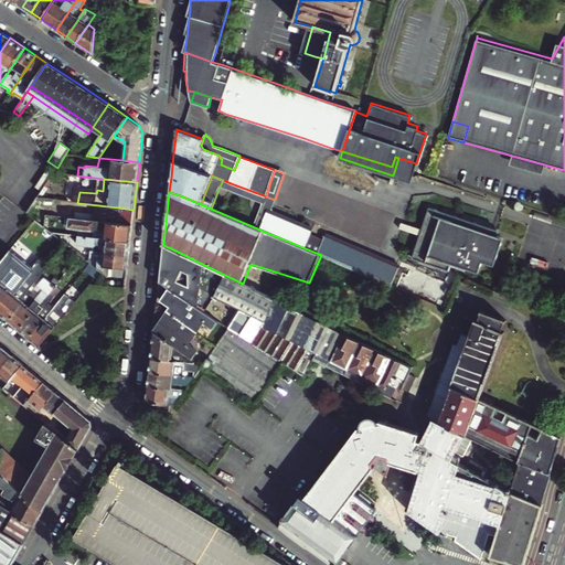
[(333,238),(326,234),(323,240),(310,234),(312,230),(300,224),(280,215),(267,210),(263,221),(246,214),(237,211),(236,208),(224,203),(216,200),(214,201),(211,209),(265,232),(298,246),(321,255),(373,278),(392,285),(400,266),(385,259),(358,248),(333,238)]
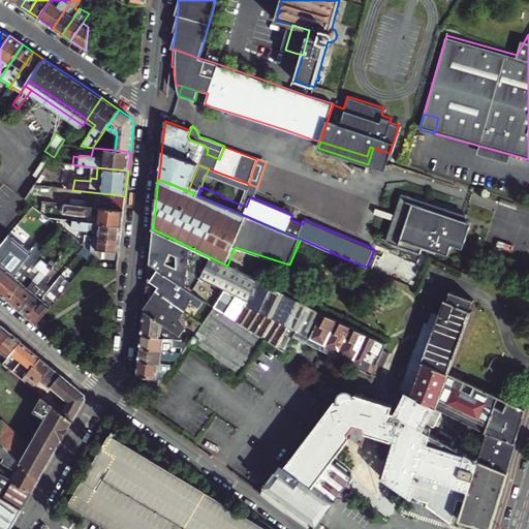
[(111,194),(110,209),(124,211),(125,196),(111,194)]
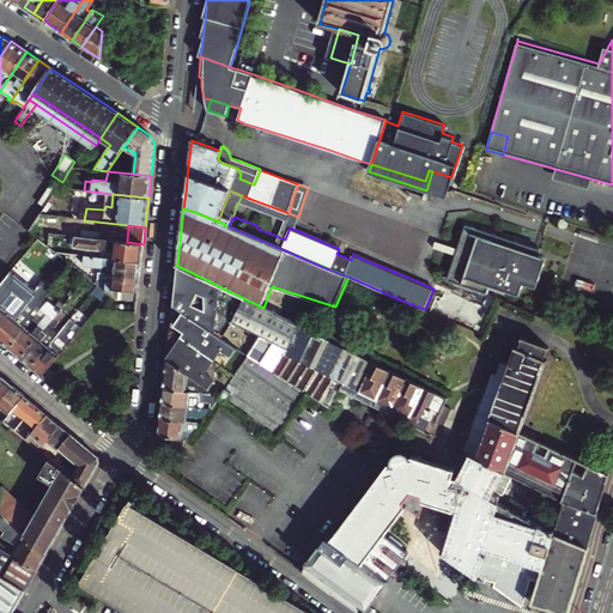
[(538,255),(540,249),(463,225),(447,280),(486,293),(489,285),(519,295),(522,283),(535,287),(545,258),(538,255)]
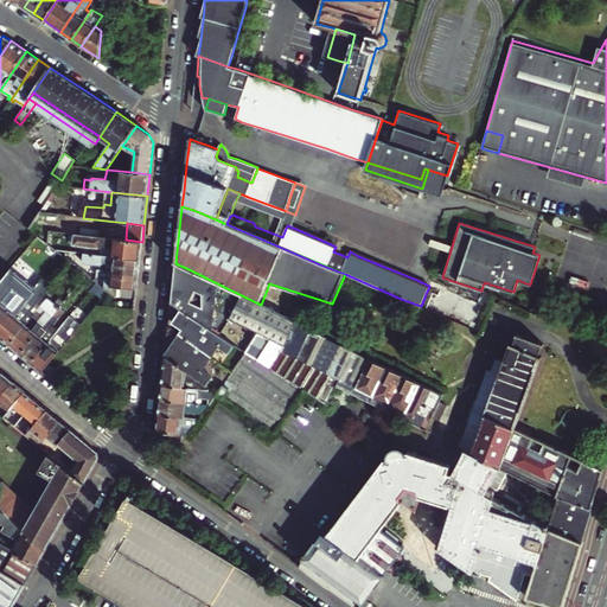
[(83,254),(140,260),(142,242),(126,240),(51,231),(49,244),(57,251),(83,254)]
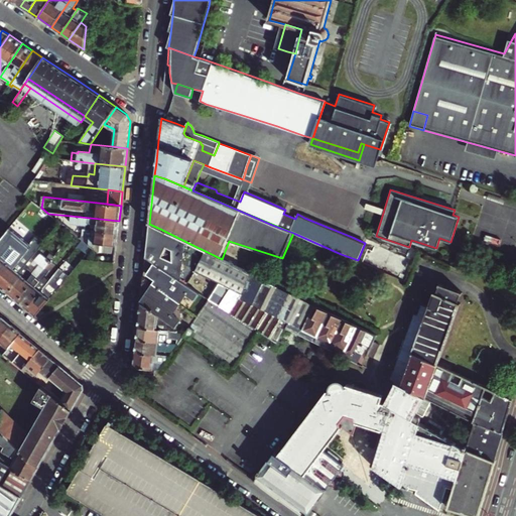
[(84,230),(118,234),(119,221),(71,216),(70,224),(84,226),(84,230)]
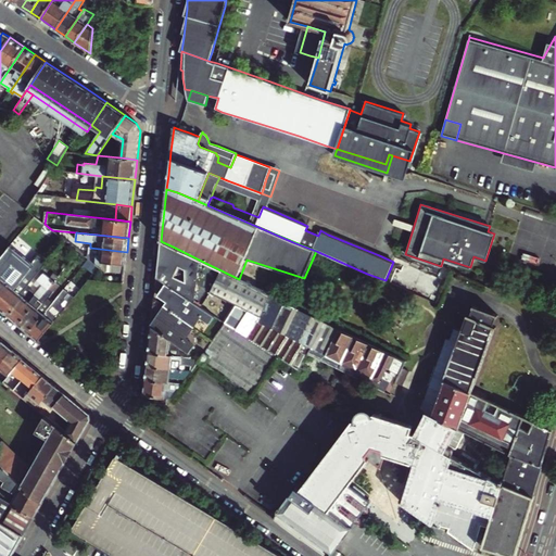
[(161,241),(160,253),(158,275),(173,247),(161,241)]
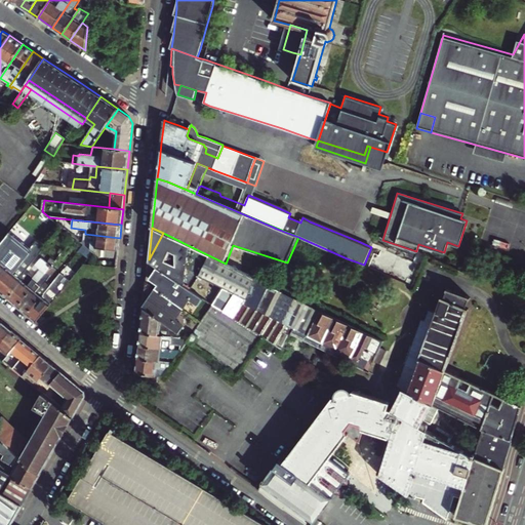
[(0,243),(0,290),(8,297),(23,280),(21,278),(42,251),(34,245),(30,249),(9,233),(0,243)]
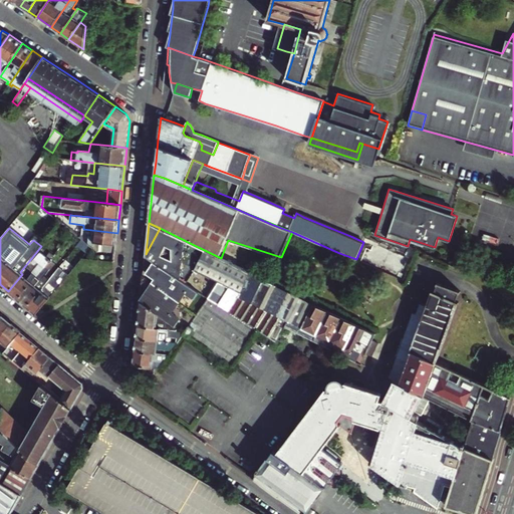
[(306,302),(306,301),(301,298),(270,283),(246,271),(221,258),(188,242),(160,228),(146,254),(145,256),(172,273),(258,329),(265,333),(276,341),(281,333),(285,326),(293,331),(331,350),(343,356),(359,364),(373,334),(344,320),(306,302)]
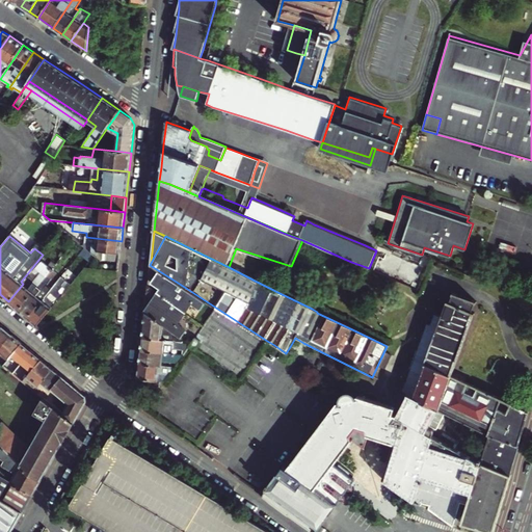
[(104,250),(121,253),(122,241),(86,237),(83,237),(82,245),(96,255),(99,250),(104,250)]
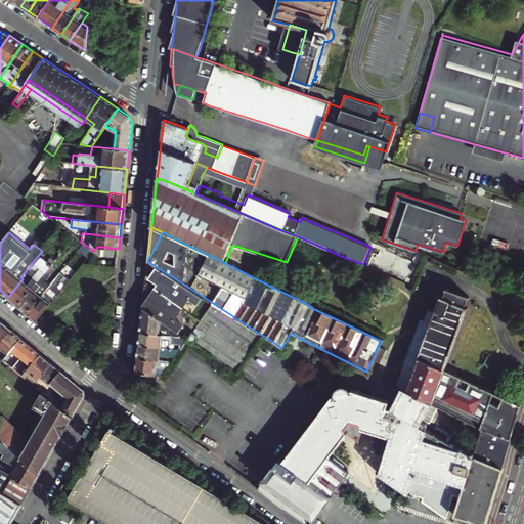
[(101,256),(118,257),(119,249),(102,247),(101,256)]
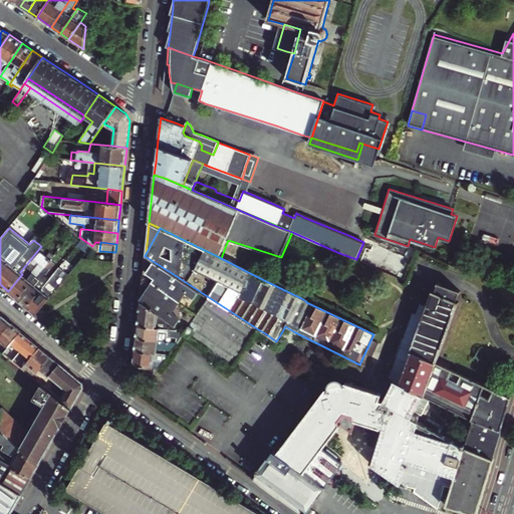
[(233,365),(238,357),(258,329),(172,273),(145,256),(141,292),(140,301),(153,310),(168,320),(180,329),(185,332),(213,352),(233,365)]
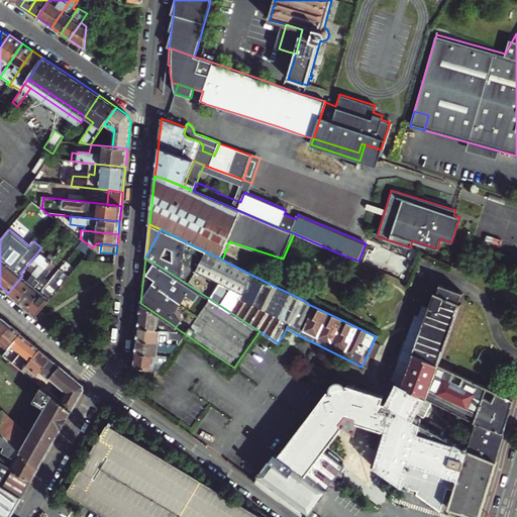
[(26,271),(36,279),(45,269),(35,261),(26,271)]
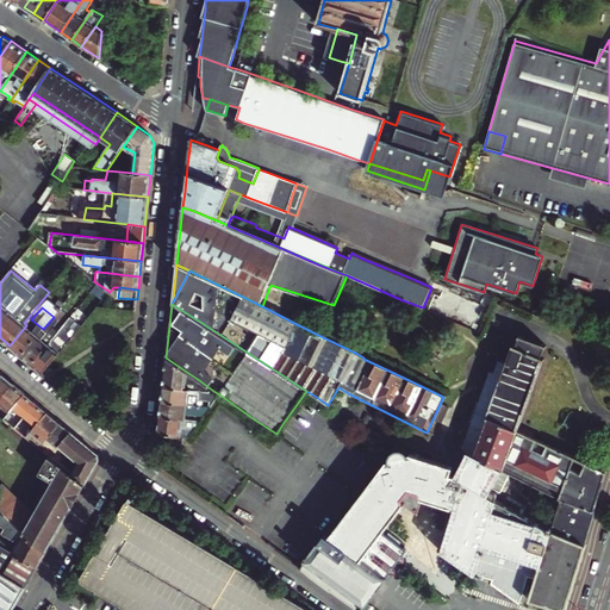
[(22,355),(31,365),(48,344),(45,342),(51,335),(49,332),(58,321),(54,316),(54,317),(43,329),(38,335),(22,355)]
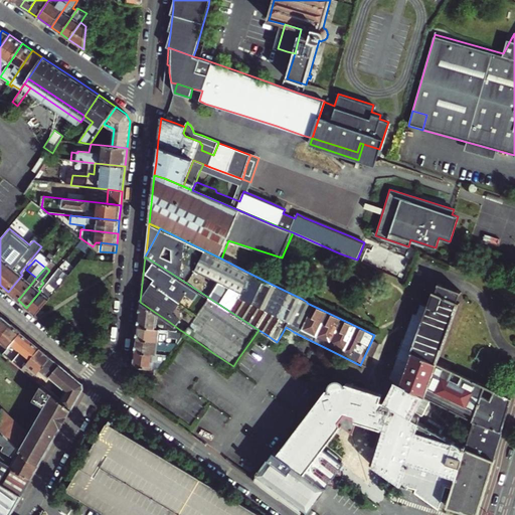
[(32,283),(36,278),(26,270),(22,275),(32,283)]
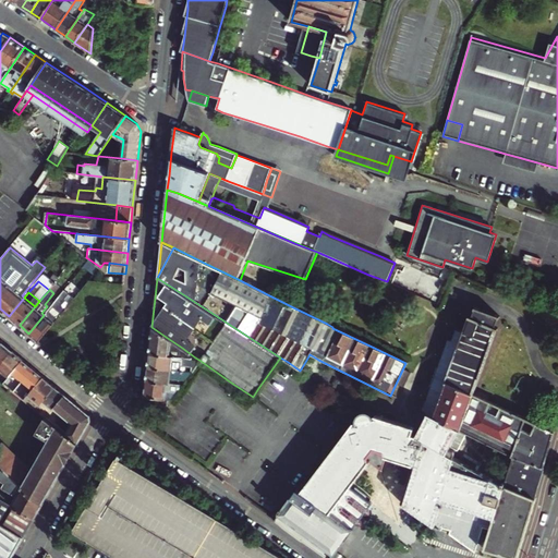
[(63,302),(69,305),(74,298),(70,294),(63,302)]
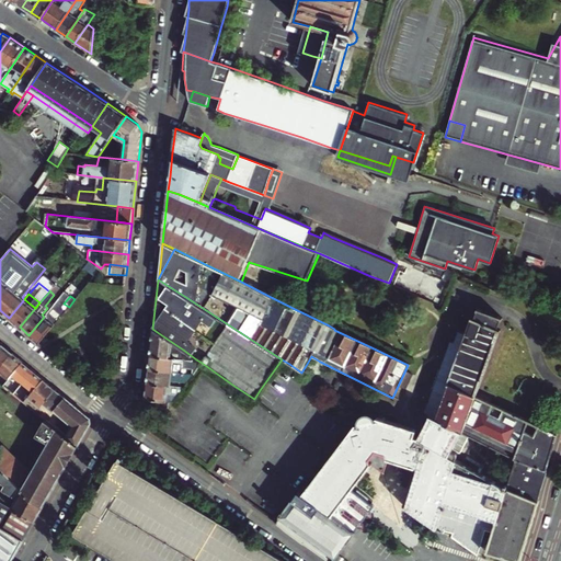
[(20,327),(35,308),(24,299),(9,318),(20,327)]
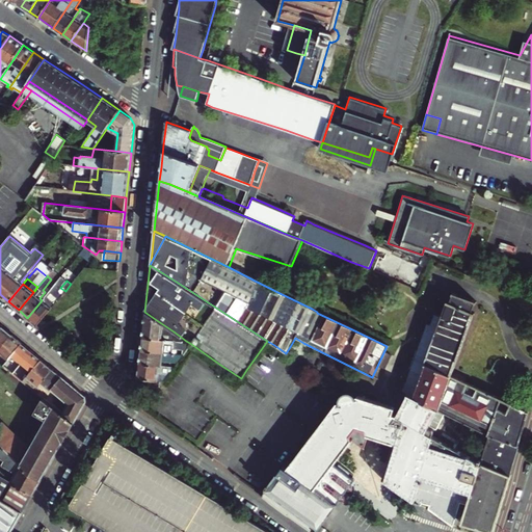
[(37,325),(46,315),(65,291),(60,288),(52,298),(47,304),(42,300),(27,318),(37,325)]
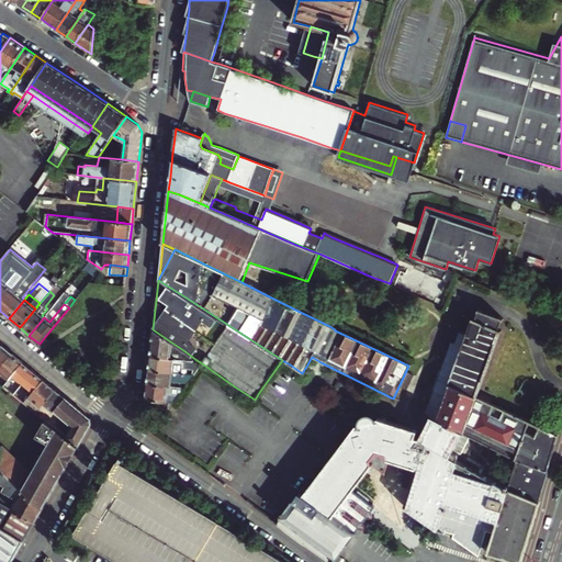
[(498,330),(502,318),(476,310),(473,319),(492,327),(498,330)]
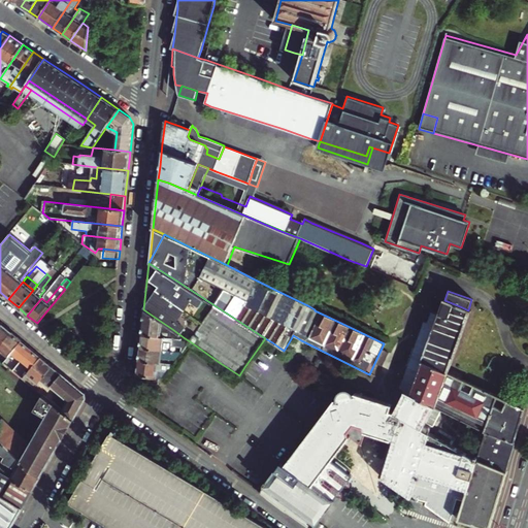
[(41,298),(46,302),(52,296),(46,292),(41,298)]
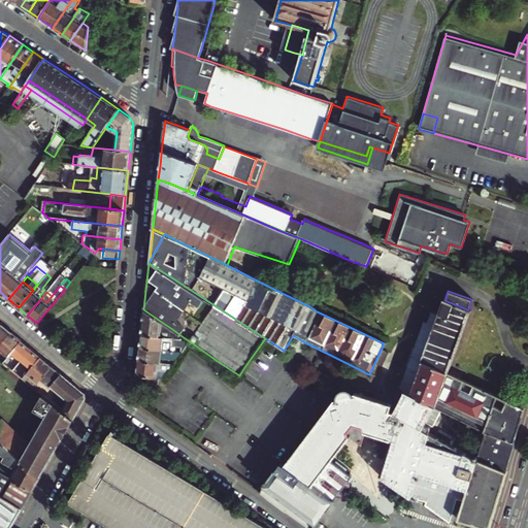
[(448,373),(452,363),(462,334),(470,311),(468,310),(462,307),(444,300),(442,300),(436,316),(429,312),(426,321),(423,320),(409,356),(429,365),(448,373)]
